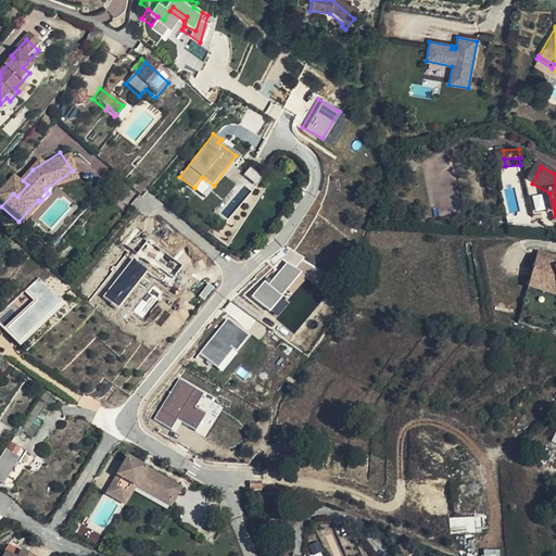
[(249,167),(243,175),(256,184),(262,175),(249,167)]
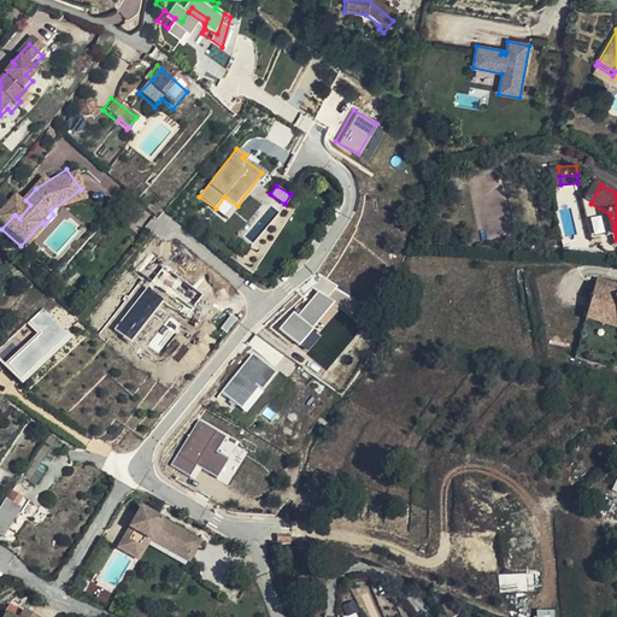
[(81,189),(51,210),(53,215),(84,194),(81,189)]
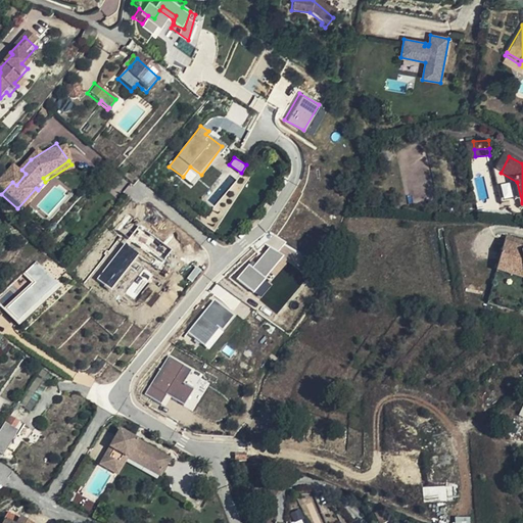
[(190,167),(183,177),(194,185),(201,175),(190,167)]
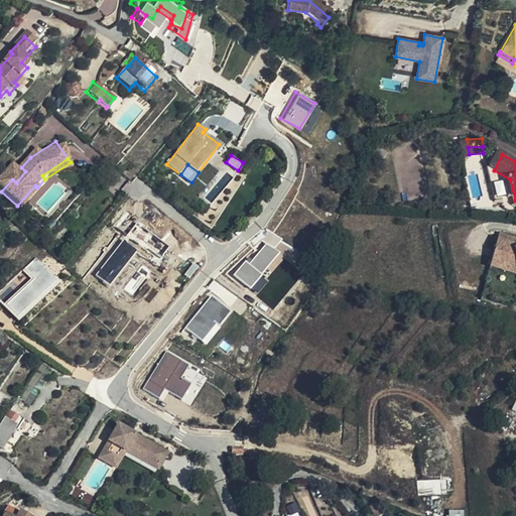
[(25,171),(21,167),(18,170),(12,165),(0,178),(0,189),(1,191),(12,179),(16,182),(25,171)]
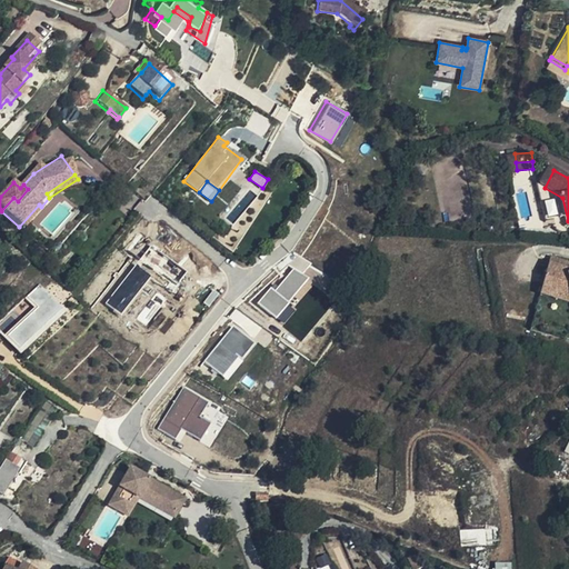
[(562,198),(558,199),(563,221),(568,221),(562,198)]
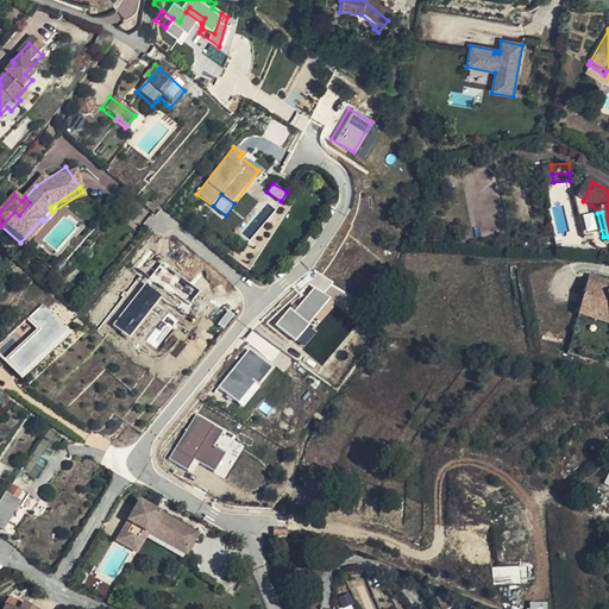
[(42,219),(20,243),(27,250),(49,226),(44,221),(42,219)]
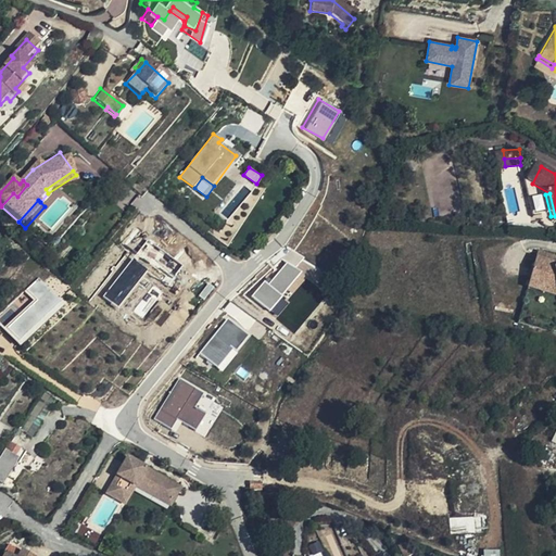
[(534,252),(527,279),(555,287),(555,268),(551,269),(555,257),(534,252)]
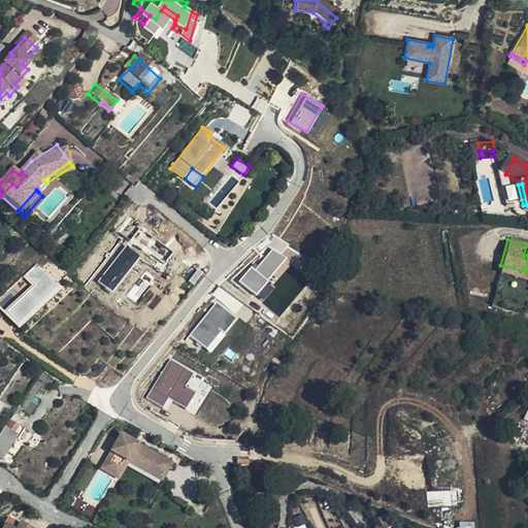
[(270,248),(240,282),(278,316),(308,283),(270,248)]
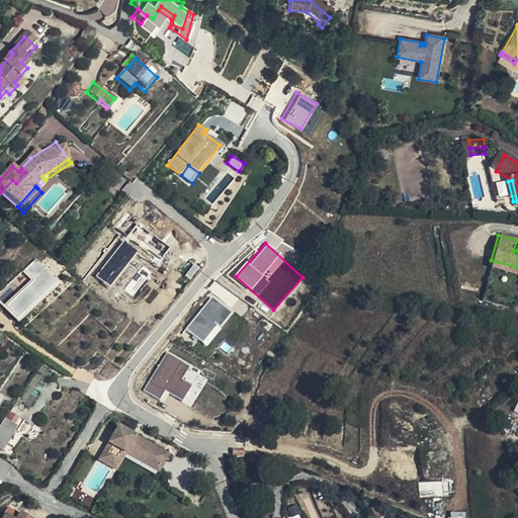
[(3,306),(19,322),(59,282),(35,258),(23,271),(30,278),(3,306)]
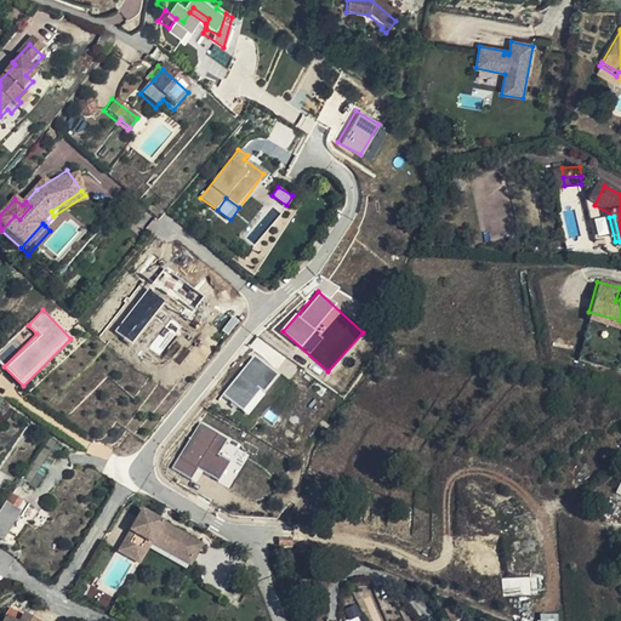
[(620,330),(620,320),(588,312),(585,322),(620,331),(620,330)]
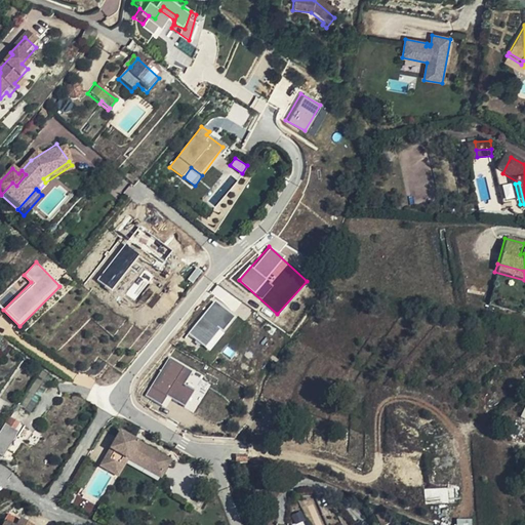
[(223,330),(233,316),(214,301),(189,335),(205,348),(219,328),(223,330)]
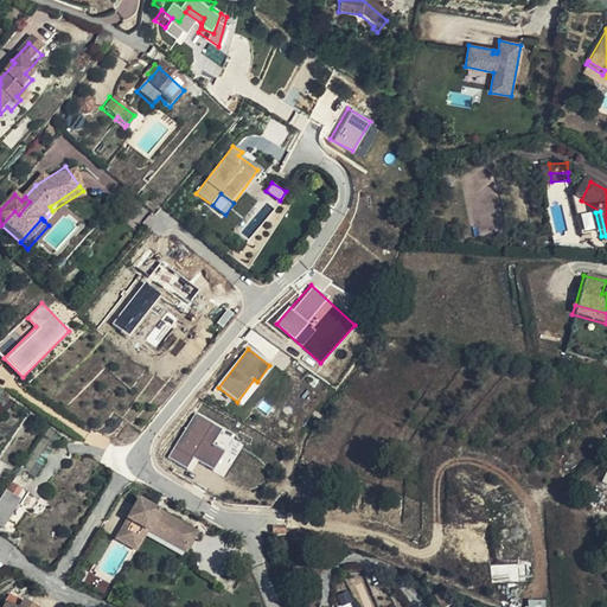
[(196,415),(170,459),(187,471),(193,460),(213,472),(225,453),(215,446),(223,433),(196,415)]
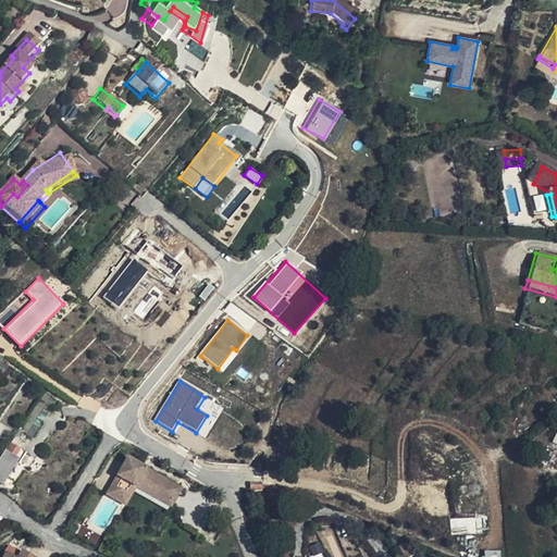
[(0,487),(16,465),(4,457),(3,456),(0,459),(0,460),(0,487)]
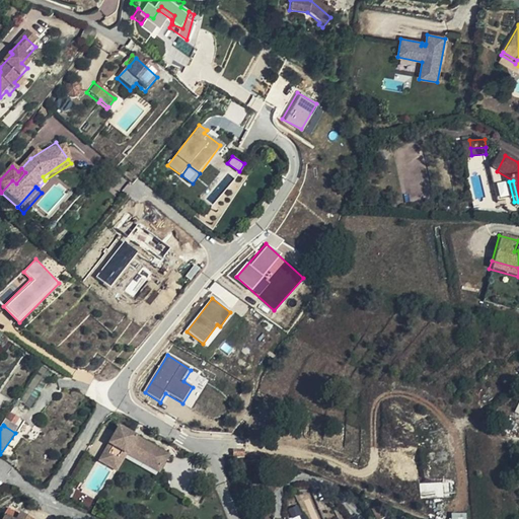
[(115,465),(125,449),(160,469),(168,456),(135,437),(134,440),(130,438),(131,435),(119,428),(101,458),(115,465)]
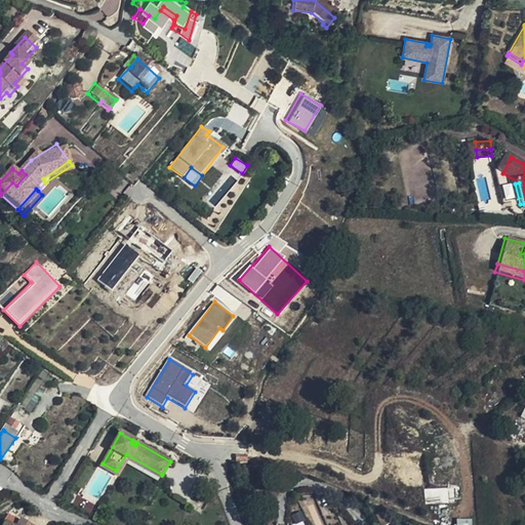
[(116,471),(103,463),(101,467),(118,477),(127,459),(160,479),(162,475),(126,454),(116,471)]
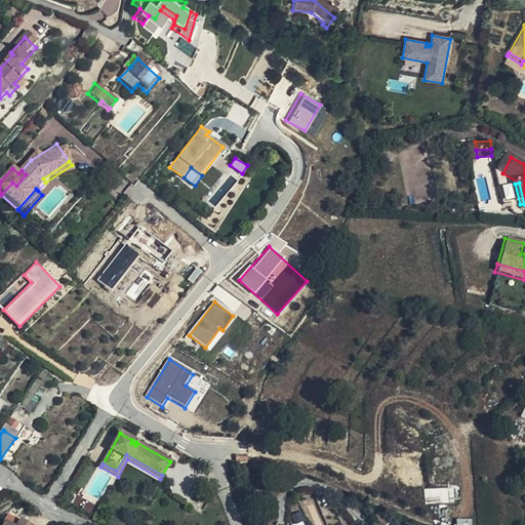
[(448,486),(448,488),(425,489),(425,503),(453,502),(452,486),(448,486)]
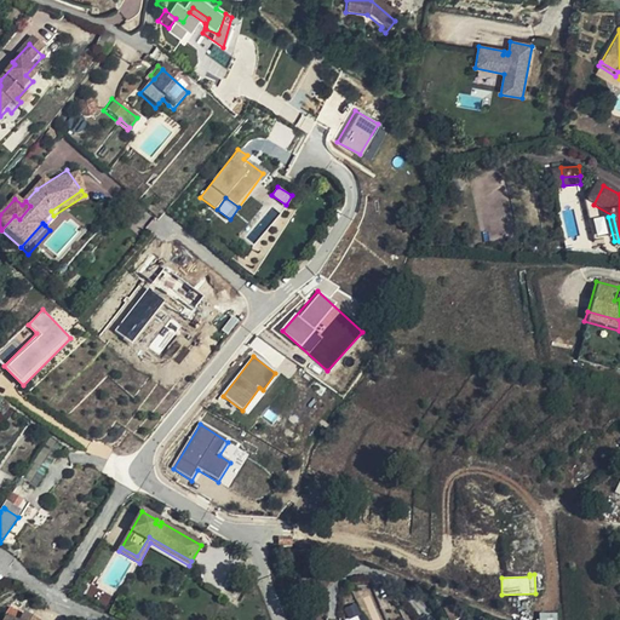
[(379,619),(369,587),(357,591),(366,619),(379,619)]
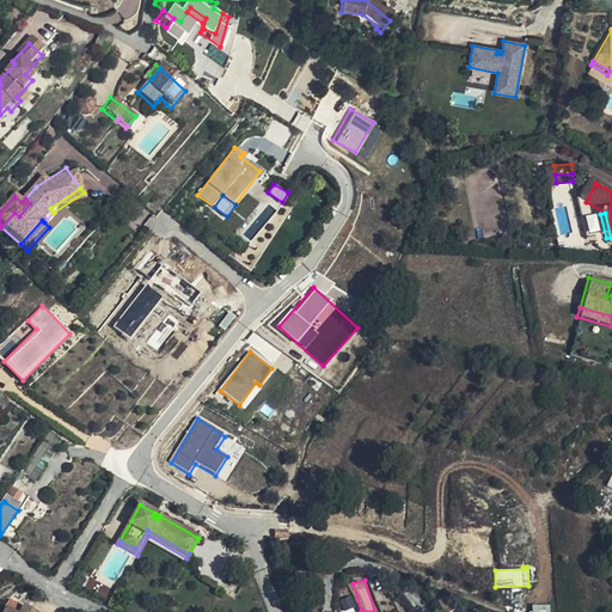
[(451,600),(440,605),(442,611),(451,611),(454,611),(451,600)]
